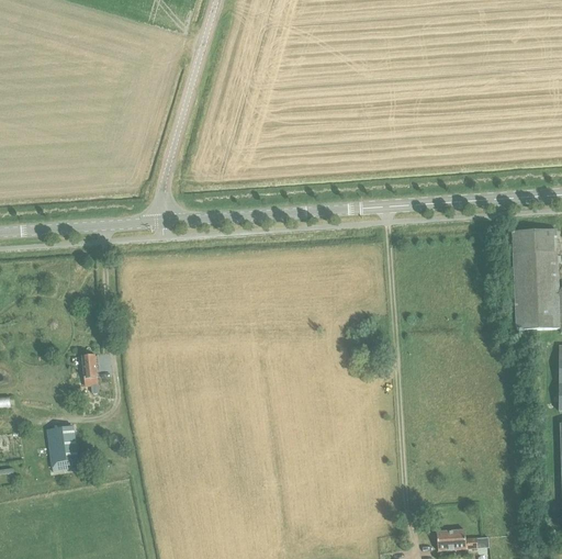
[(561,287),(559,288),(557,249),(555,227),(512,230),(513,252),(516,328),(561,326),(561,332),(561,331),(561,287)]
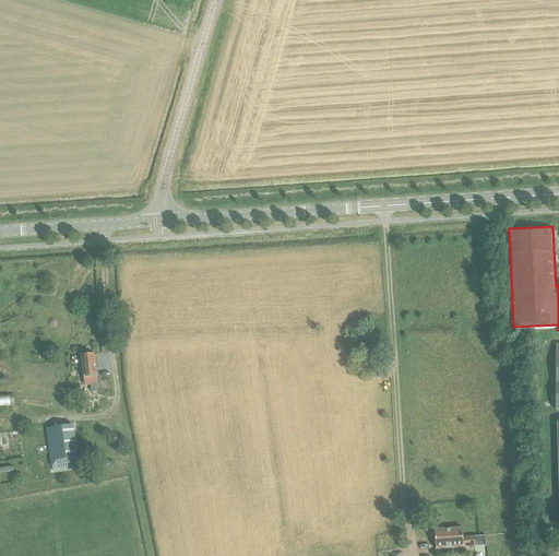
[(84,375),(97,374),(95,352),(82,353),(84,375)]
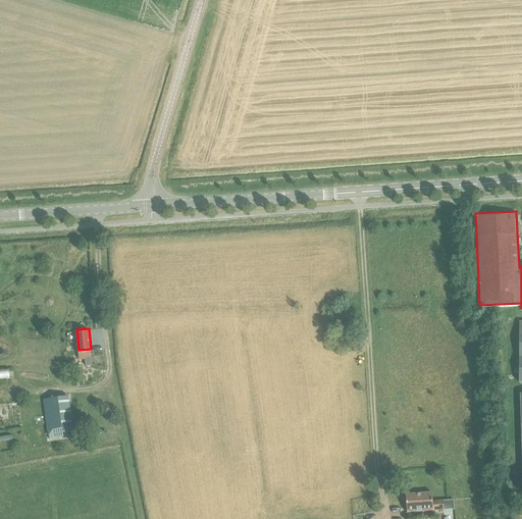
[(9,366),(0,366),(0,376),(10,376),(9,366)]
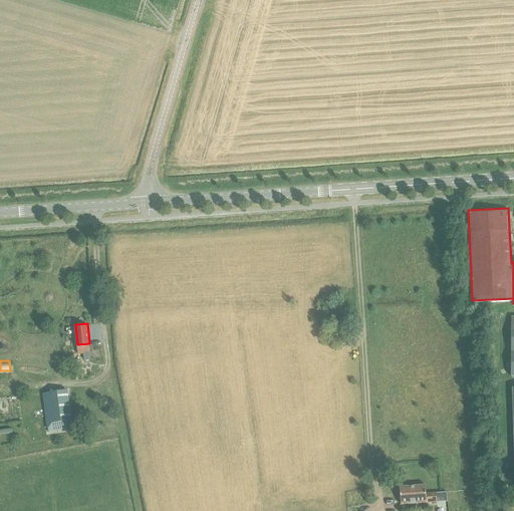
[(48,430),(72,427),(67,389),(43,392),(48,430)]
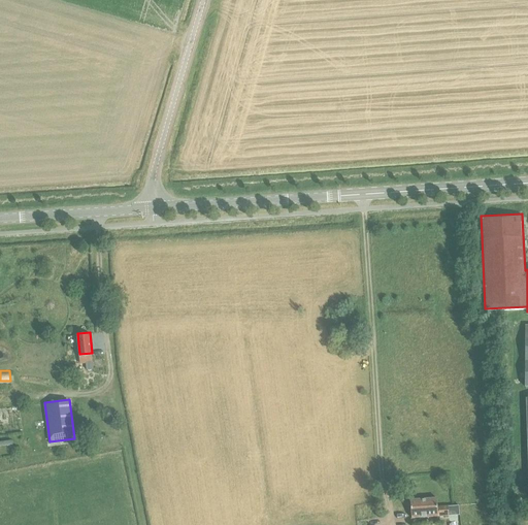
[(0,431),(23,429),(20,406),(0,408),(0,431)]
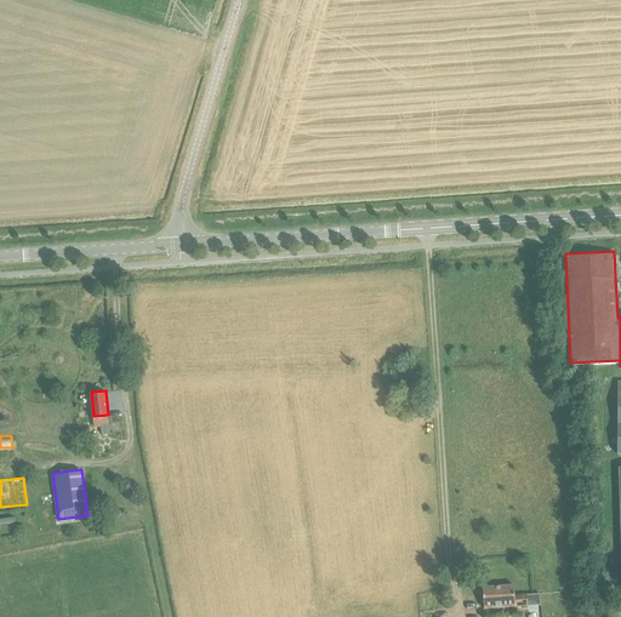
[(483,586),(484,606),(528,604),(527,593),(514,593),(513,583),(483,586)]
